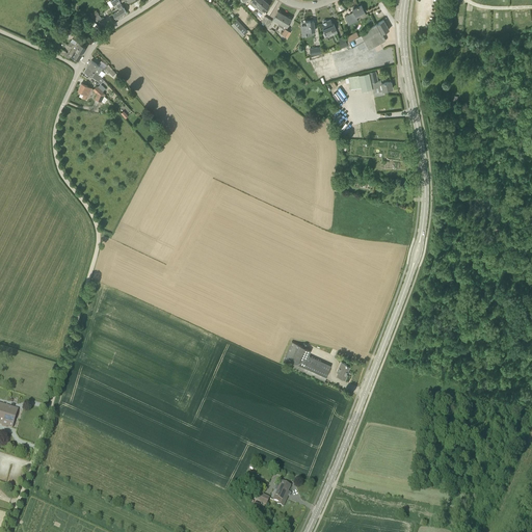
[(116,19),(127,11),(121,1),(118,0),(109,0),(112,6),(115,4),(118,9),(112,12),(116,19)]
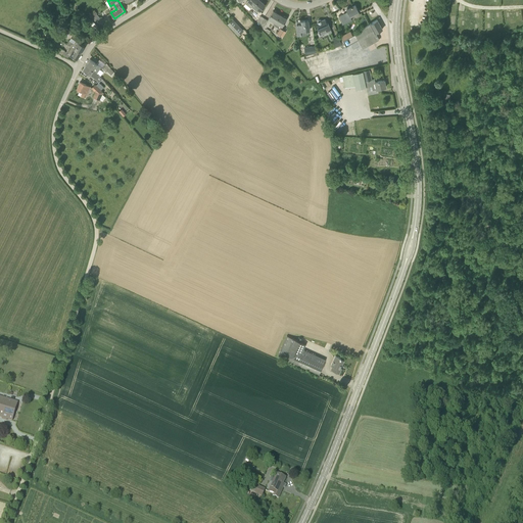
[(259,11),(265,5),(260,0),(252,7),(257,12),(259,11)]
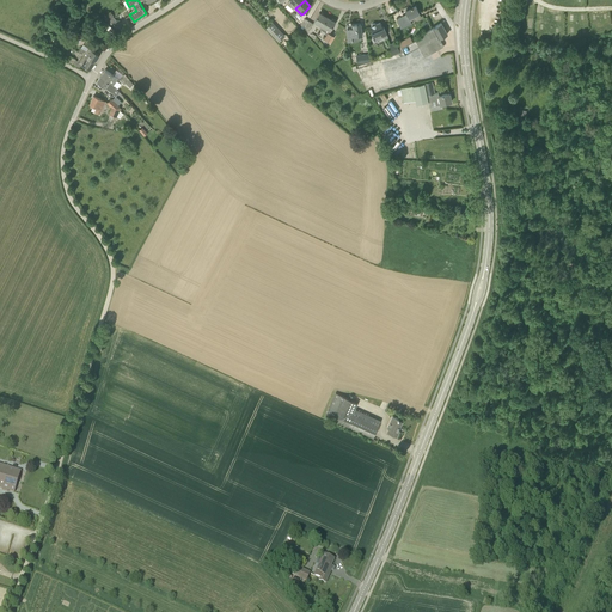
[(420,13),(416,6),(412,7),(411,7),(411,8),(405,11),(408,14),(397,19),(402,28),(411,23),(410,20),(414,18),(414,17),(420,13)]
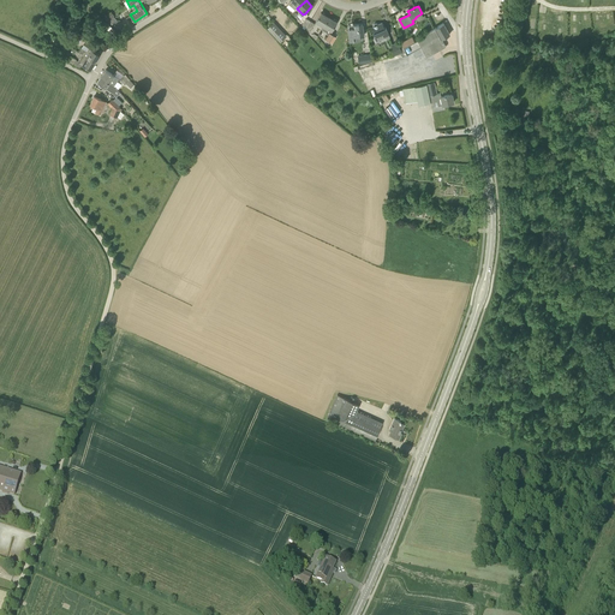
[(111,11),(103,17),(108,22),(114,16),(111,11)]
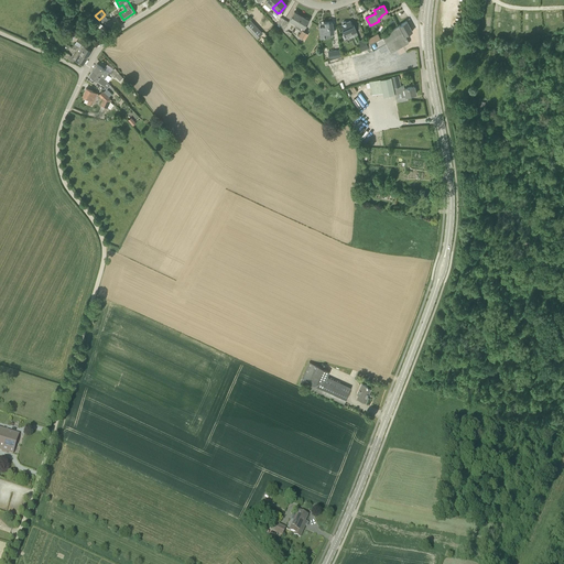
[(295,28),(302,17),(294,12),(290,20),(296,24),(295,26),(295,28)]
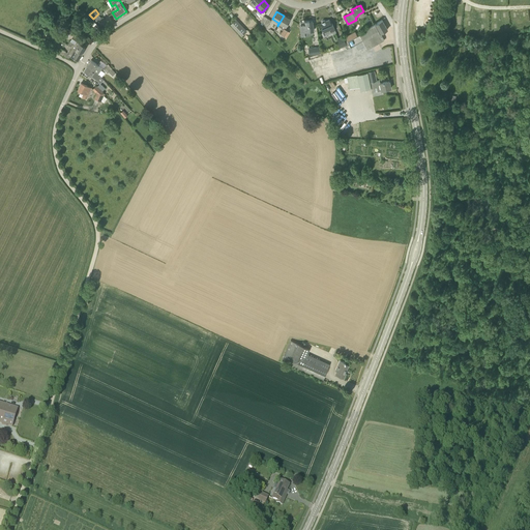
[(287,37),(290,32),(288,31),(288,30),(285,28),(286,27),(290,19),(284,16),(277,26),(282,28),(282,29),(283,30),(281,34),(285,36),(287,37)]
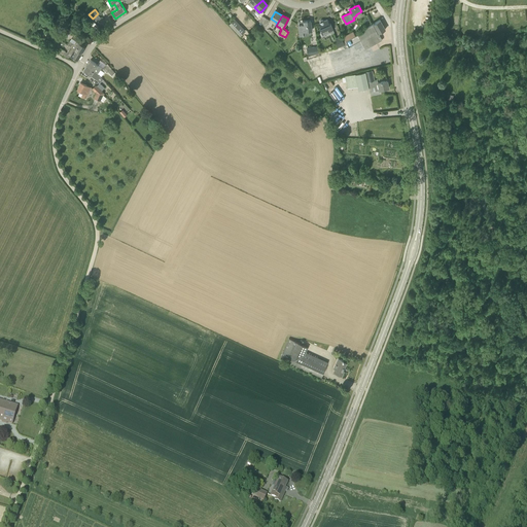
[(240,37),(245,32),(235,20),(229,25),(240,37)]
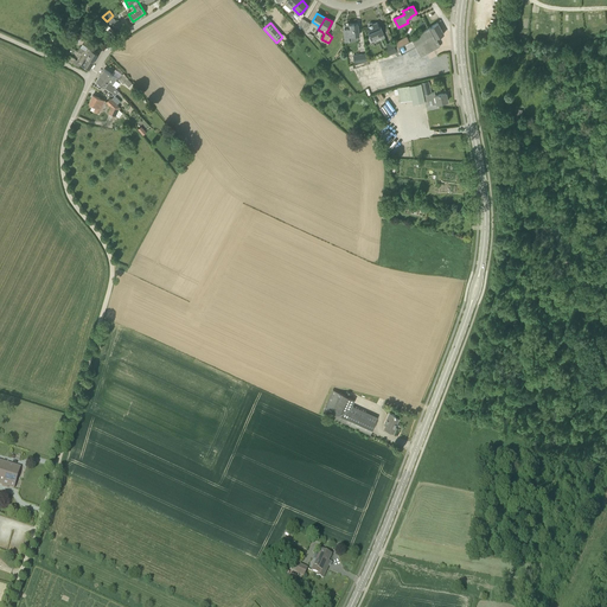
[(379,27),(377,23),(374,24),(372,24),(371,23),(370,23),(369,24),(369,26),(368,26),(370,31),(368,32),(371,39),(379,36),(379,37),(382,38),(385,37),(383,34),(384,34),(381,26),(379,27)]
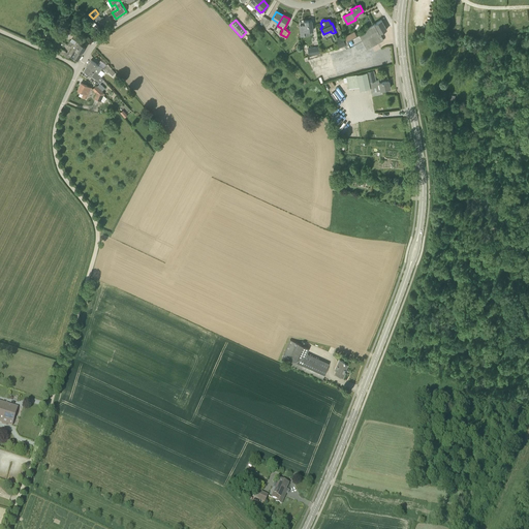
[(367,49),(383,39),(380,33),(386,29),(381,20),(364,29),(365,31),(360,34),(359,34),(352,38),(347,40),(347,39),(346,39),(344,40),(346,45),(346,47),(345,47),(346,49),(349,47),(362,40),(367,49)]
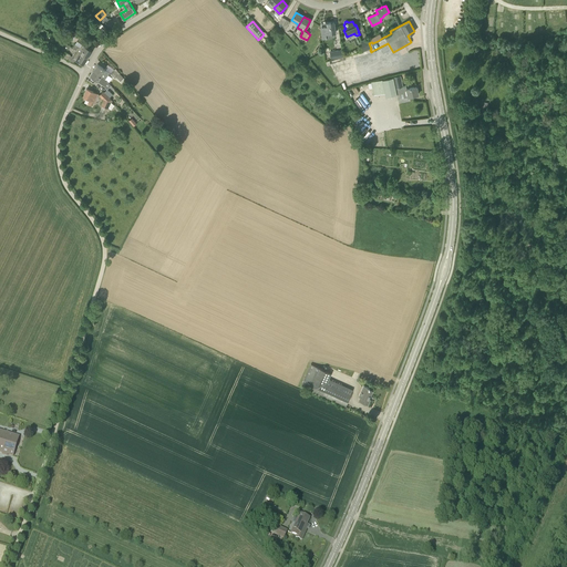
[(322,39),(327,39),(326,34),(336,33),(334,22),(321,23),(322,39)]
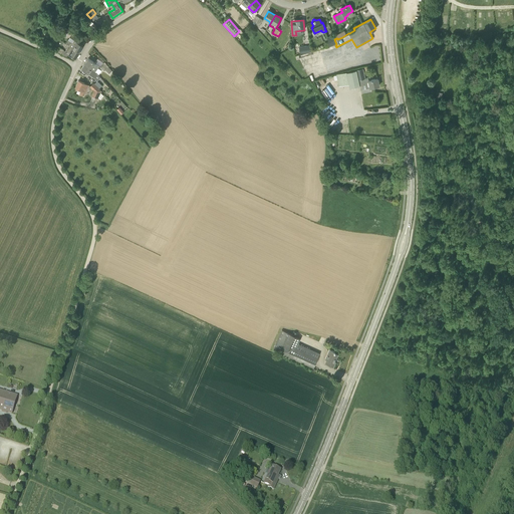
[(335,45),(336,45),(332,35),(327,38),(328,42),(327,42),(329,46),(335,45)]
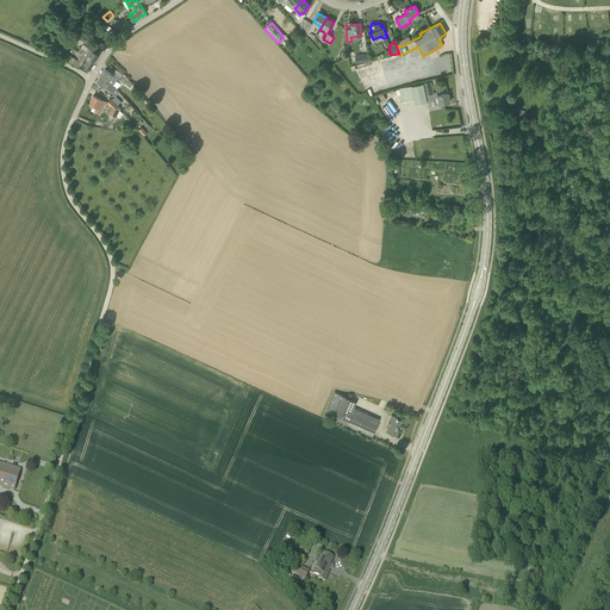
[(85,56),(85,55),(94,62),(99,55),(82,44),(78,51),(81,55),(85,56)]
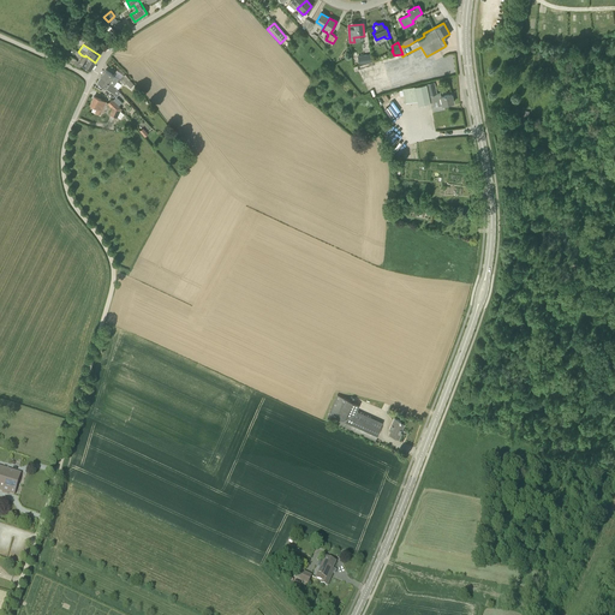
[(95,63),(85,55),(85,57),(82,55),(77,61),(76,60),(71,58),(69,63),(79,69),(82,64),(91,69),(95,63)]
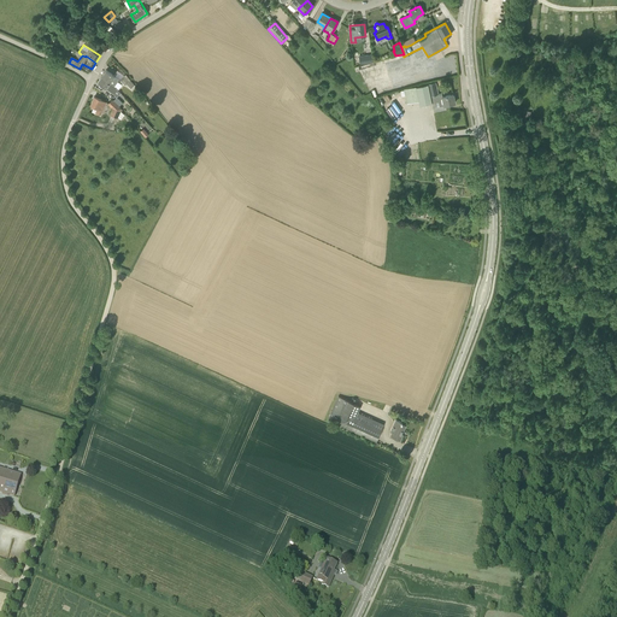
[(121,80),(121,81),(124,76),(124,75),(117,70),(115,75),(106,70),(101,77),(110,82),(110,83),(116,88),(117,88),(119,83),(118,82),(119,80),(121,80)]
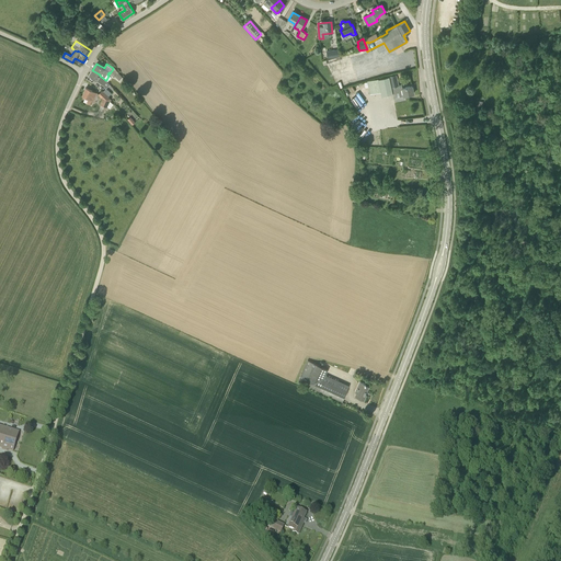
[(110,73),(114,77),(115,76),(119,80),(123,77),(118,72),(117,72),(113,69),(110,73)]
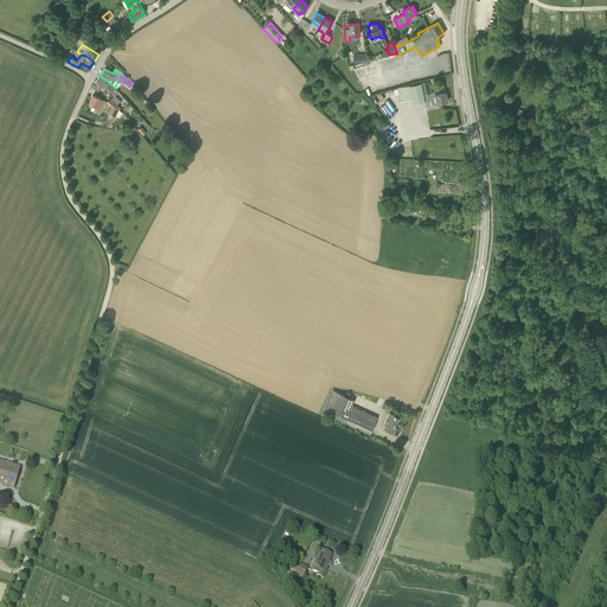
[(112,90),(114,87),(108,82),(108,81),(100,76),(97,81),(112,90)]
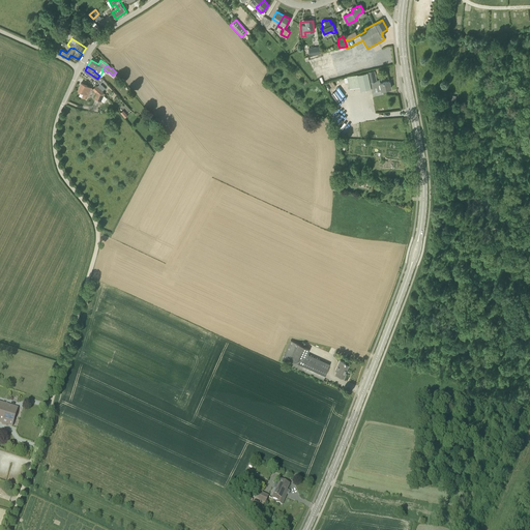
[(371,85),(367,72),(352,76),(348,77),(350,89),(354,88),(360,87),(361,90),(371,88),(377,87),(378,91),(390,88),(389,81),(380,83),(376,84),(371,85)]
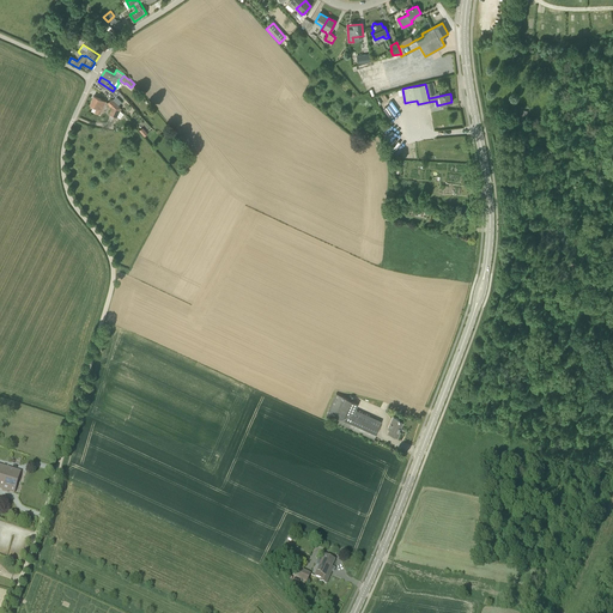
[(102,111),(102,110),(105,101),(102,99),(95,96),(90,104),(92,105),(90,111),(101,115),(102,111)]
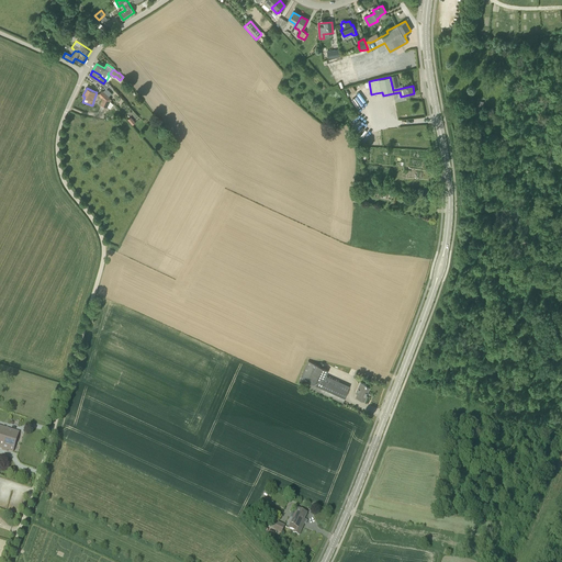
[(109,97),(103,92),(102,91),(99,94),(103,99),(101,104),(108,107),(111,99),(109,97)]
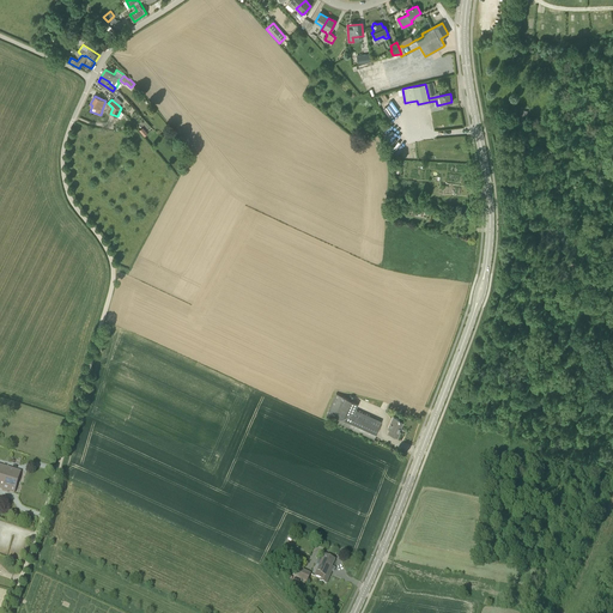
[(374,438),(382,420),(356,410),(358,404),(335,393),(326,417),(374,438)]
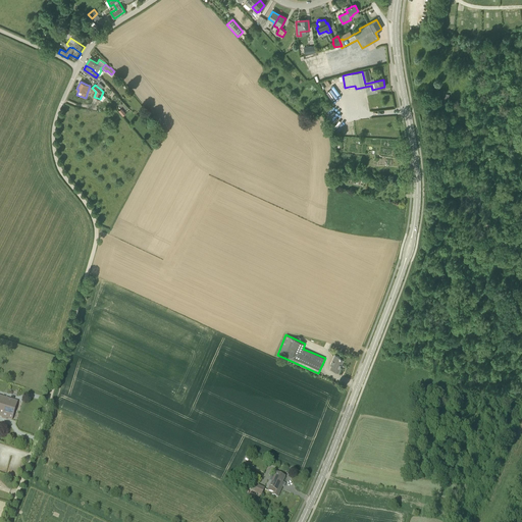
[(338,372),(341,367),(340,366),(344,359),(341,358),(341,357),(334,355),(330,364),(331,365),(330,368),(338,372)]
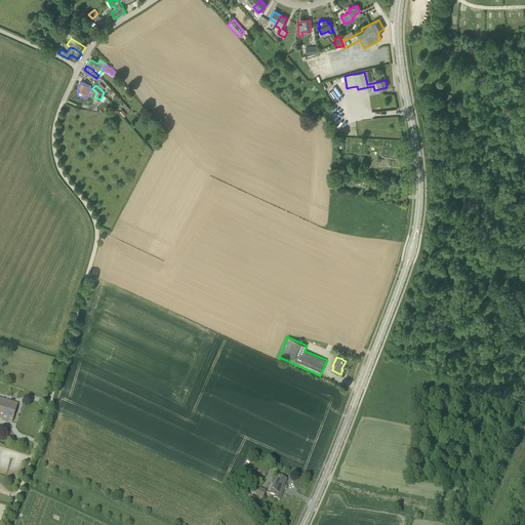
[(0,408),(14,413),(17,404),(0,398),(0,408)]
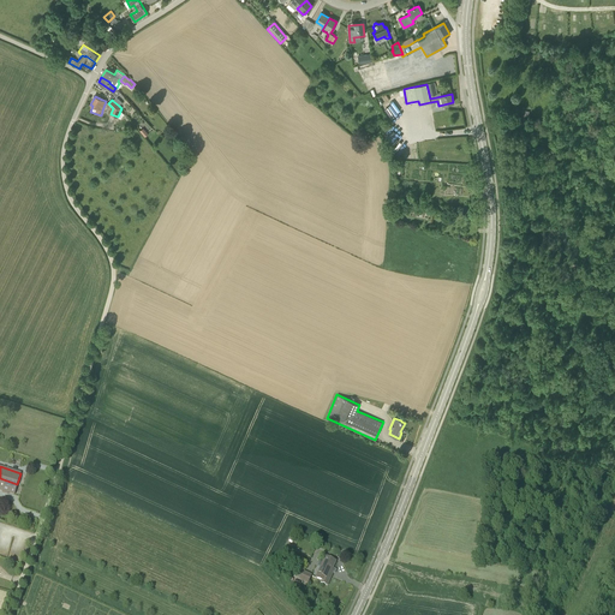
[(0,490),(15,495),(17,484),(0,478),(0,490)]
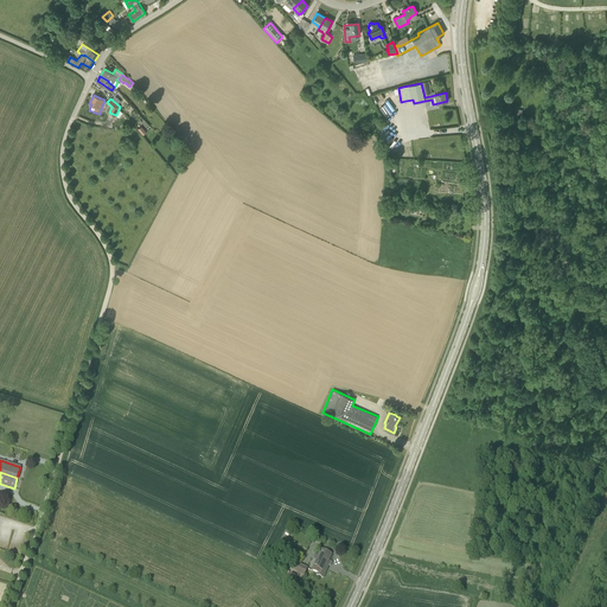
[(323,570),(331,554),(321,550),(312,572),(319,575),(321,570),(323,570)]
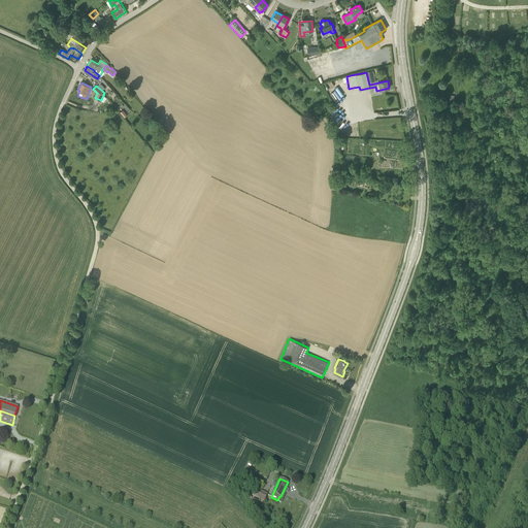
[(264,501),(267,494),(256,489),(253,496),(264,501)]
